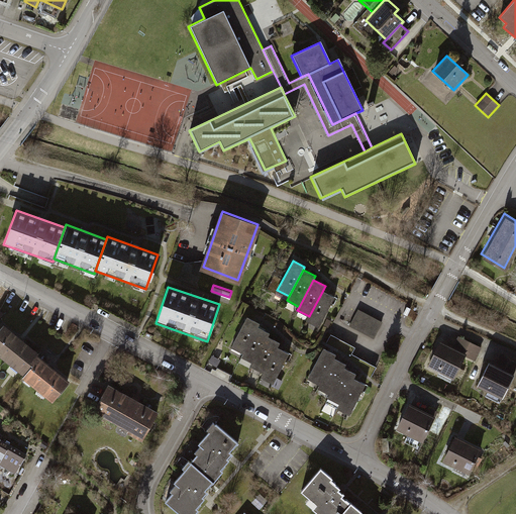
[(323,290),(309,316),(307,321),(319,327),(335,297),(323,290)]
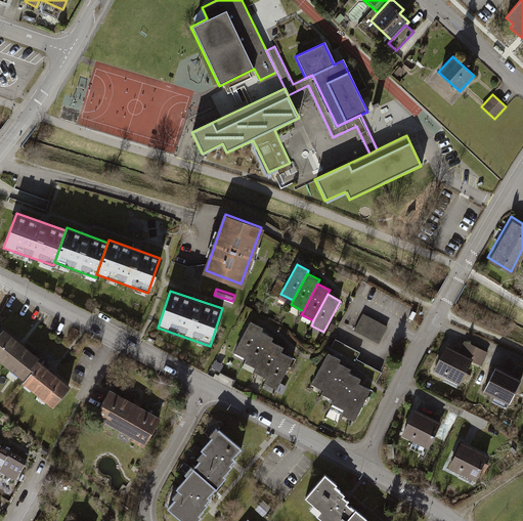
[(386,326),(362,313),(353,329),(378,342),(386,326)]
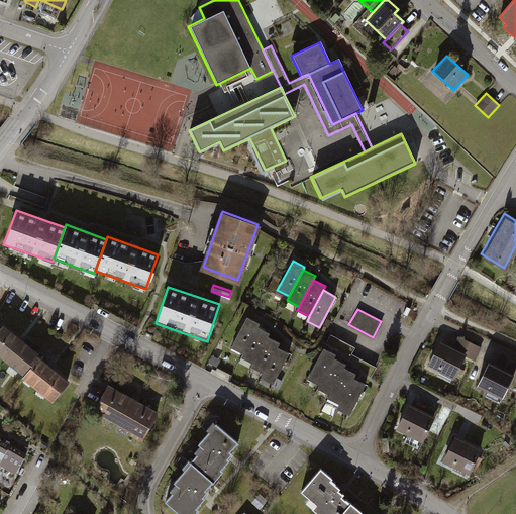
[(256,324),(244,318),(230,349),(242,354),(254,327),(256,324)]
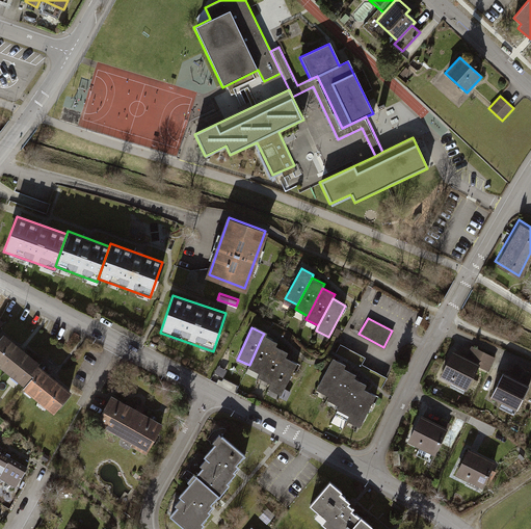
[(37,365),(1,336),(0,337),(0,370),(20,387),(35,367),(37,365)]
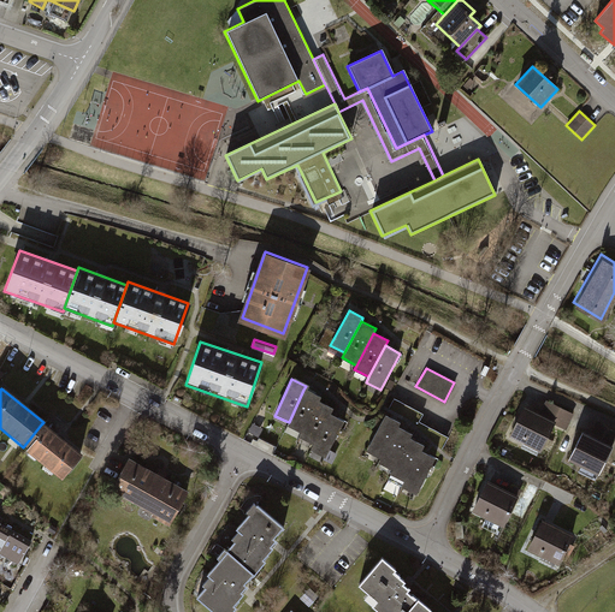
[(303,390),(289,422),(287,427),(301,434),(317,400),(319,397),(303,390)]
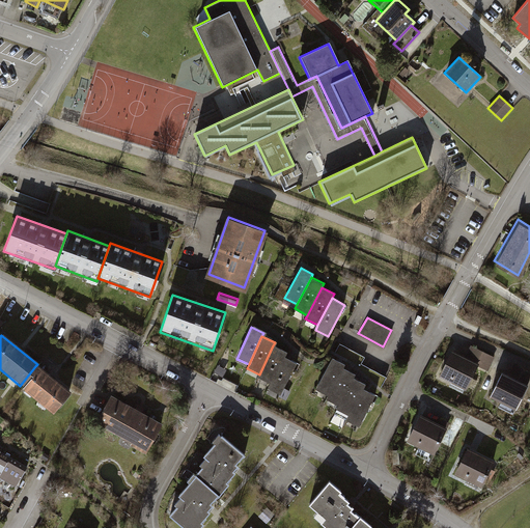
[(466,355),(451,349),(439,377),(466,389),(477,364),(487,369),(495,355),(471,343),(466,355)]
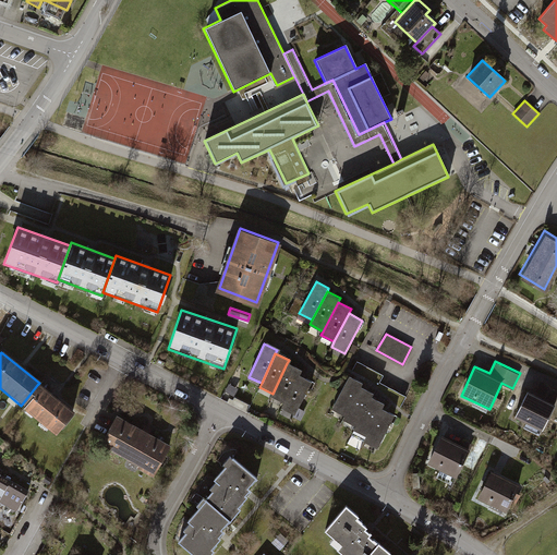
[(287,363),(273,394),(271,397),(285,403),(299,374),(301,370),(287,363)]
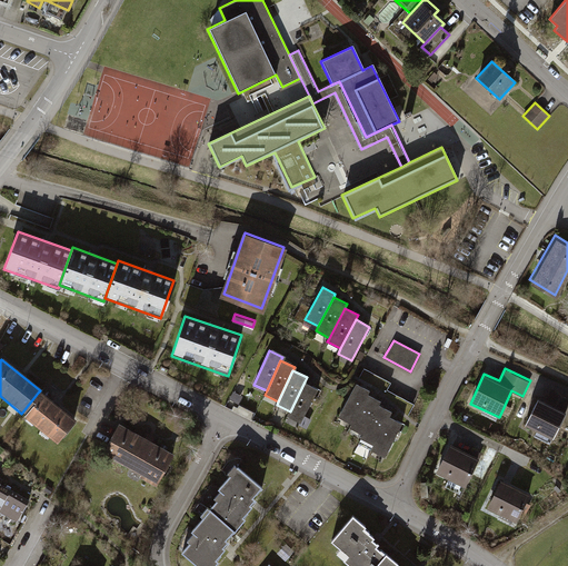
[(305,381),(290,411),(288,416),(302,423),(318,387),(305,381)]
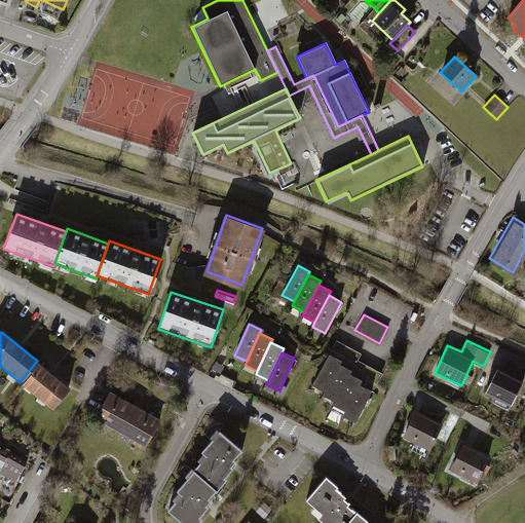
[(341,361),(329,355),(312,384),(325,390),(339,364),(341,361)]
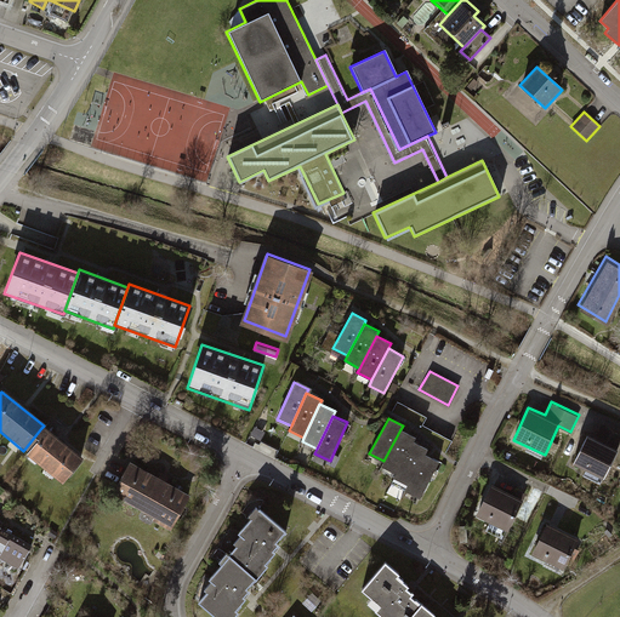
[(595,435),(587,432),(573,463),(586,469),(584,475),(601,484),(619,441),(619,432),(601,423),(595,435)]
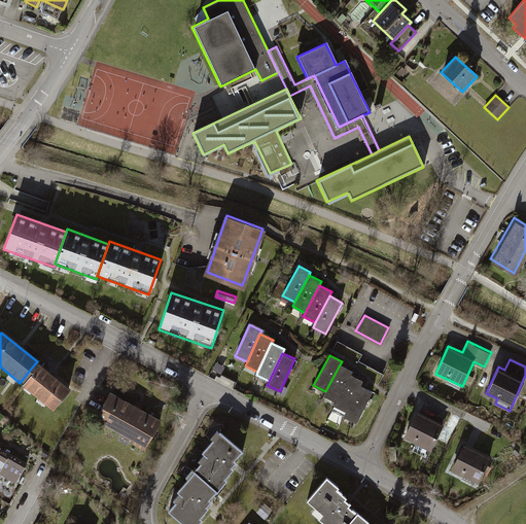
[(69,391),(35,363),(20,383),(18,385),(51,413),(69,391)]
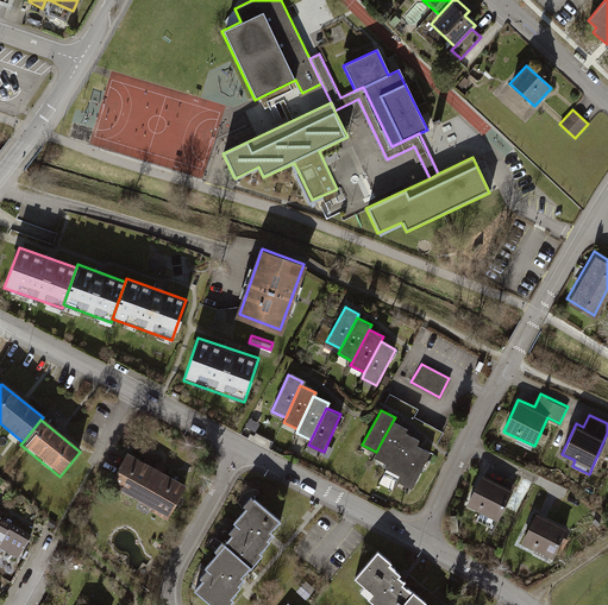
[(393,421),(376,452),(374,457),(388,465),(405,433),(407,428),(393,421)]
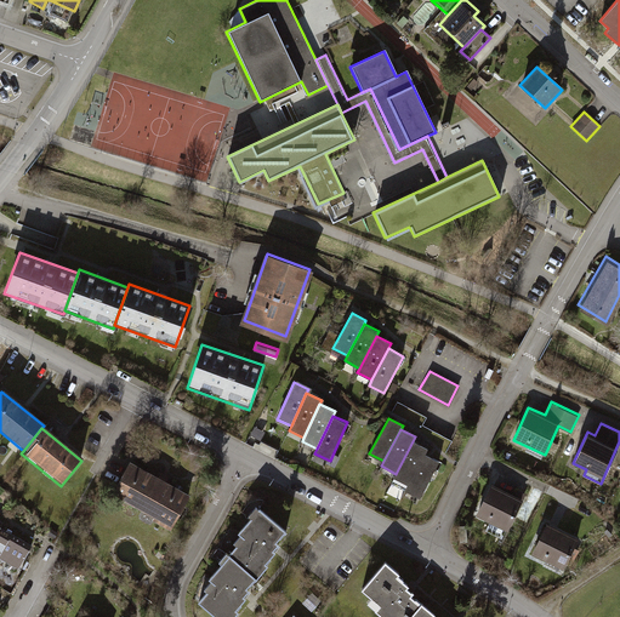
[(413,441),(396,474),(393,478),(408,485),(425,453),(427,449),(413,441)]
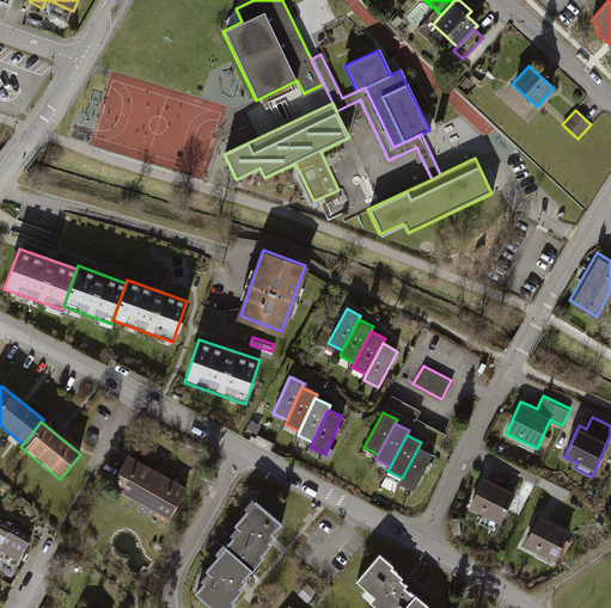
[(419,447),(402,478),(399,484),(414,491),(433,455),(419,447)]
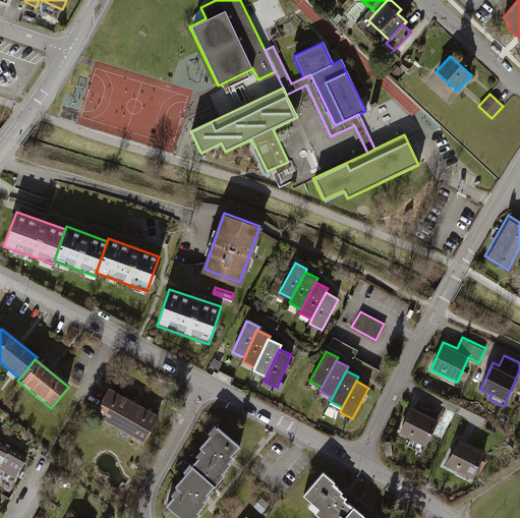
[(157,415),(107,388),(92,415),(141,443),(157,415)]
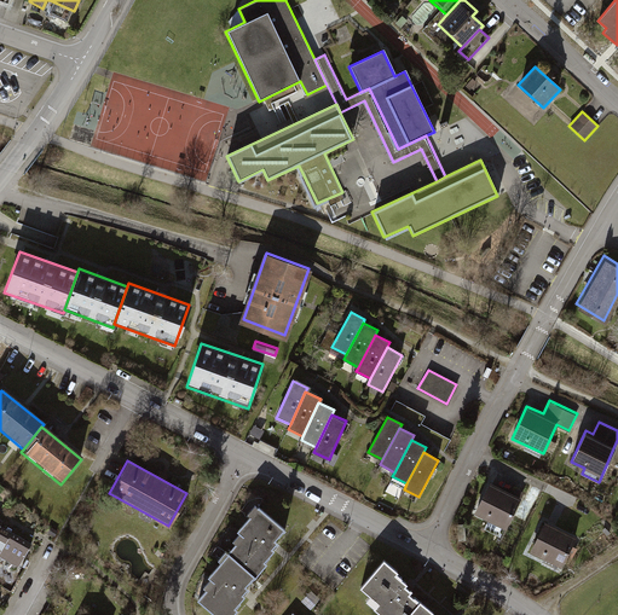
[(518,498),(486,482),(472,511),(503,527),(518,498)]
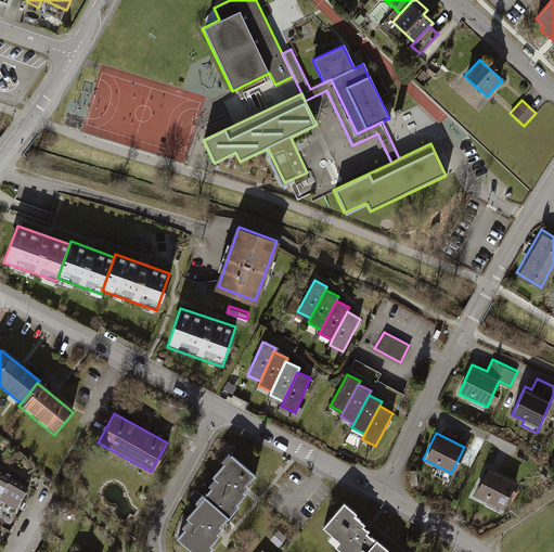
[(203,498),(228,518),(236,508),(235,505),(244,496),(242,493),(246,489),(245,487),(253,477),(227,456),(220,464),(222,465),(210,479),(213,482),(206,488),(209,491),(203,498)]
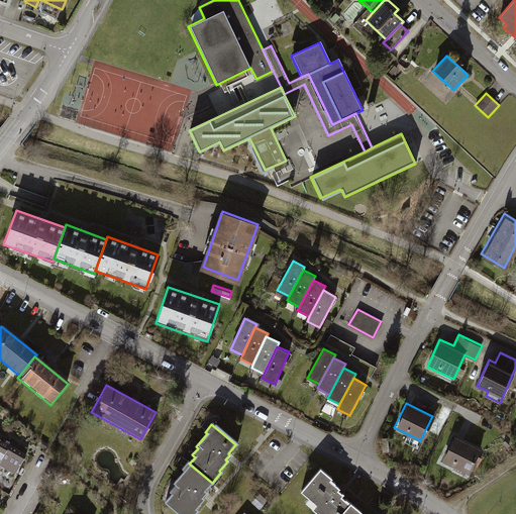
[(479,447),(451,434),(439,461),(467,474),(479,447)]
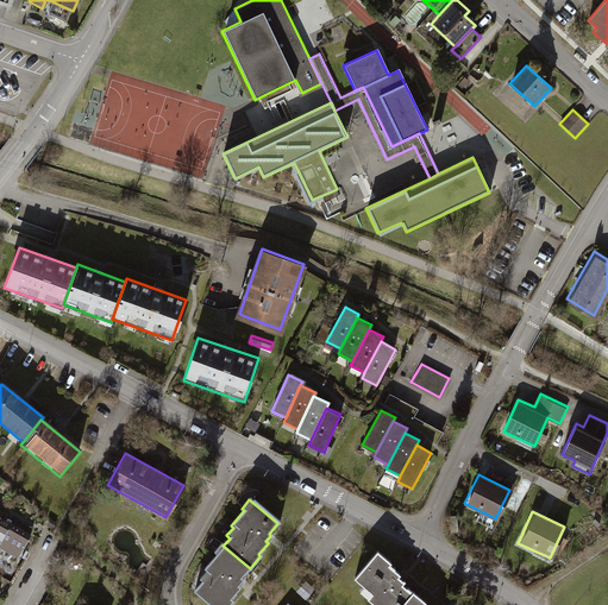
[(26,540),(0,527),(0,547),(17,556),(26,540)]
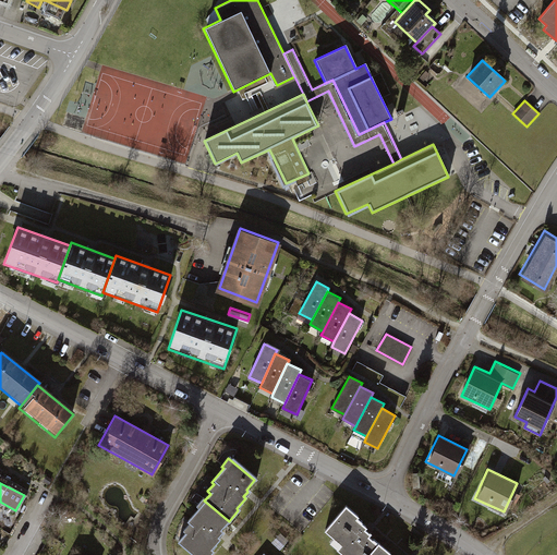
[(185,531),(176,544),(189,554),(209,554),(213,552),(210,551),(219,541),(217,539),(221,533),(220,532),(229,521),(204,501),(201,498),(194,507),(198,510),(183,529),(185,531)]
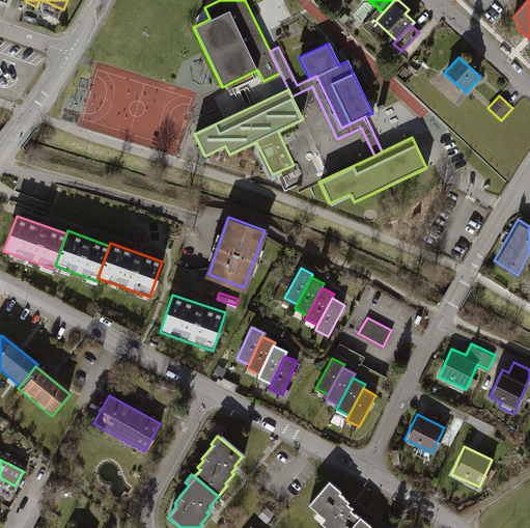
[(339,493),(328,482),(308,505),(325,520),(321,525),(324,527),(351,527),(358,520),(350,512),(352,510),(345,505),(347,503),(337,495),(339,493)]
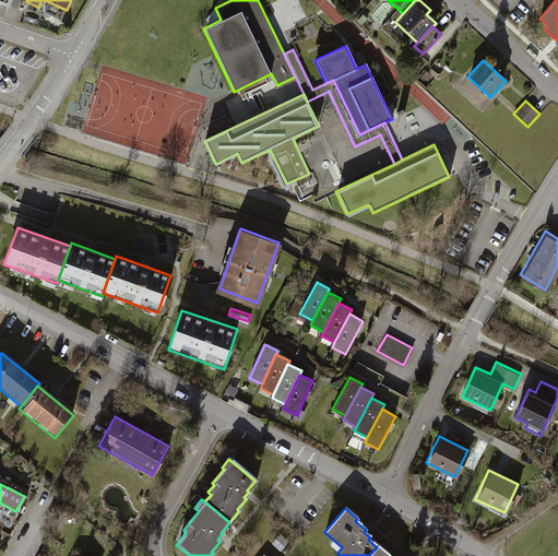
[(377,547),(369,555),(389,555),(390,555),(379,545),(377,547)]
